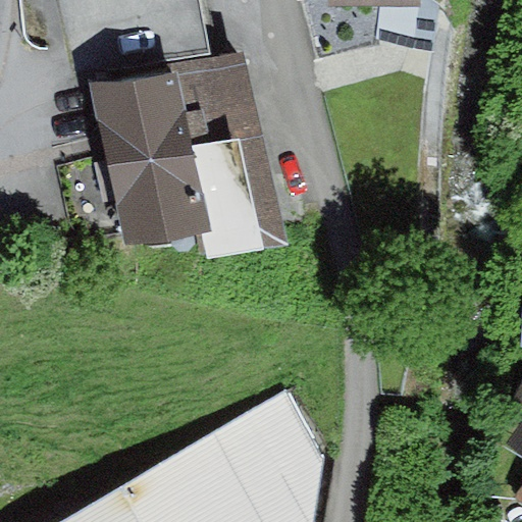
[(201,0),(72,0),(90,87),(175,70),(214,62),(201,0)]
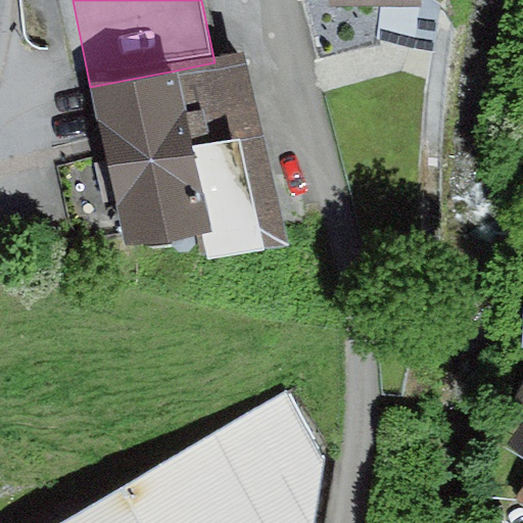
[(422,0),(330,0),(331,8),(422,9),(422,0)]
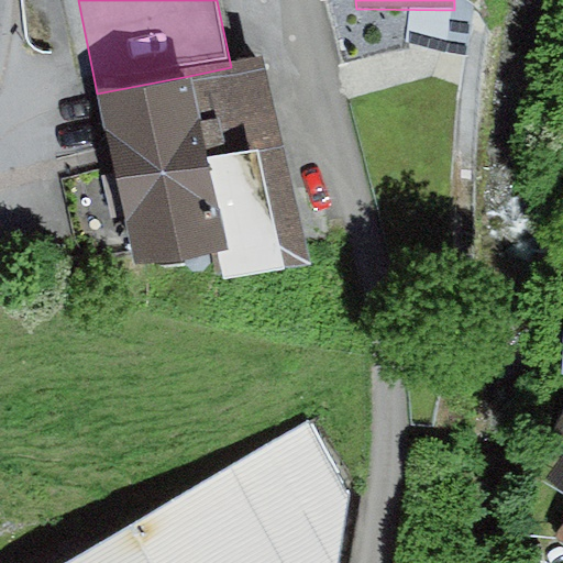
[(231,67),(189,76),(229,253),(235,285),(311,268),(264,58),(231,67)]
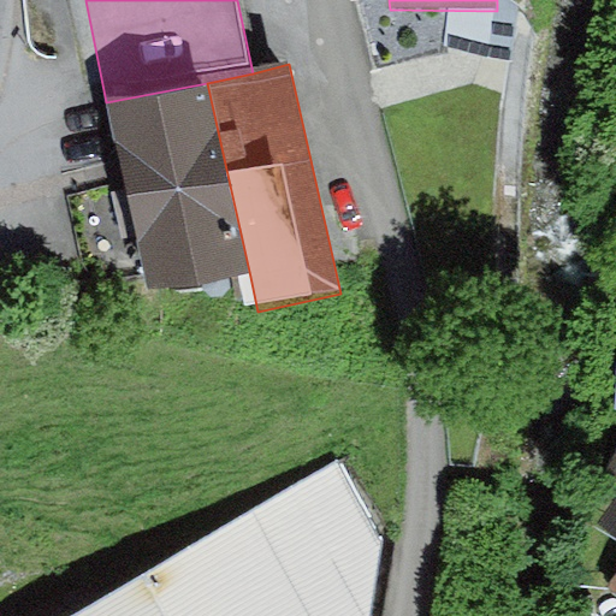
[(207,83),(106,102),(147,298),(250,277),(207,83)]
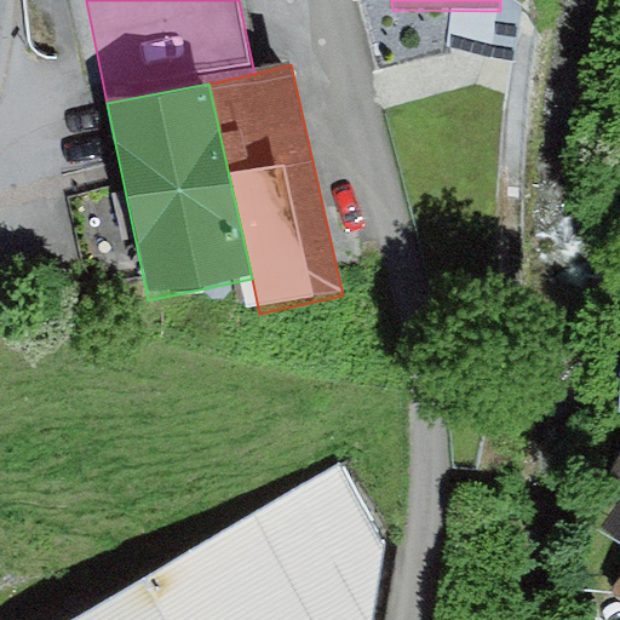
[(619,459),(604,482),(619,492),(619,506),(602,535),(619,547),(619,587),(613,600),(619,603),(619,459)]
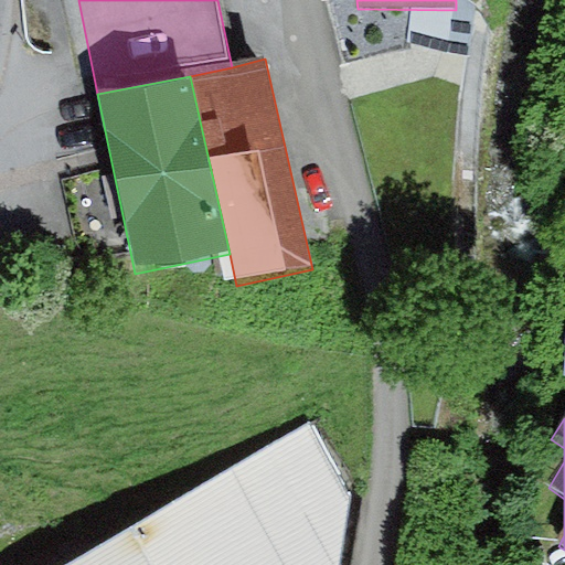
[(308,423),(64,564),(337,564),(350,493),(308,423)]
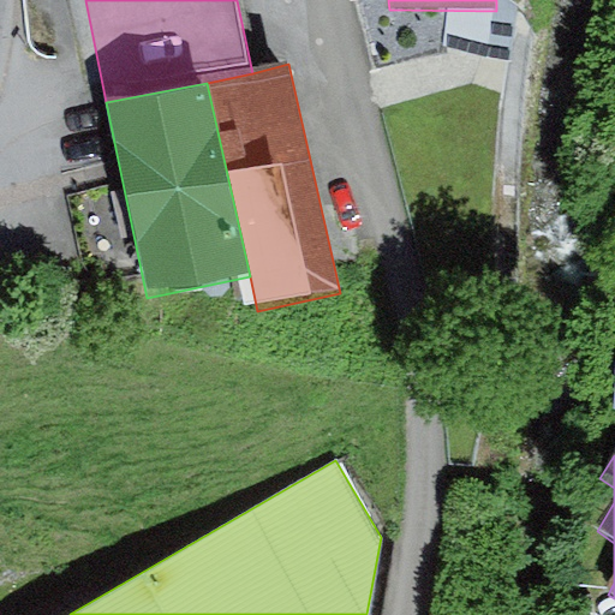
All buildings are outlined.
